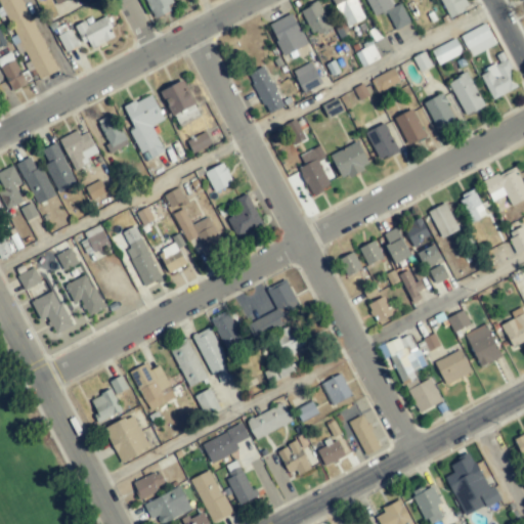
[(0,0),(37,81),(55,72),(23,0),(0,0)]
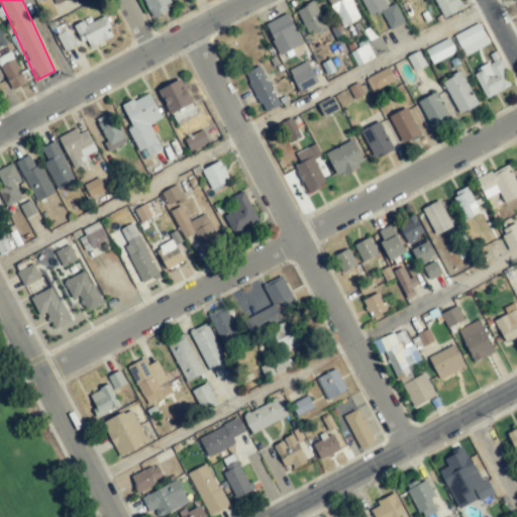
[(173,6),(169,0),(142,0),(151,16),(173,6)]
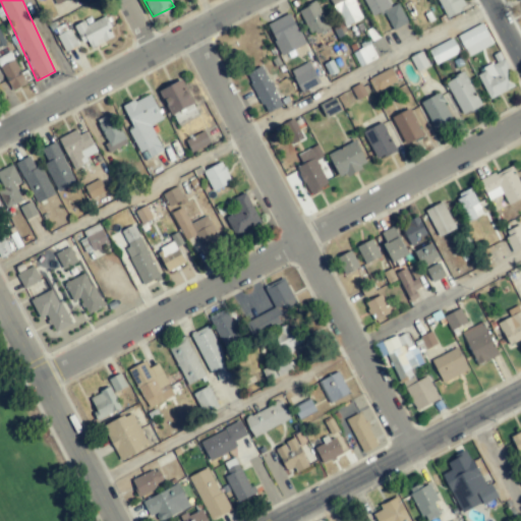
[(332,0),(342,27),(361,20),(353,0),(332,0)]
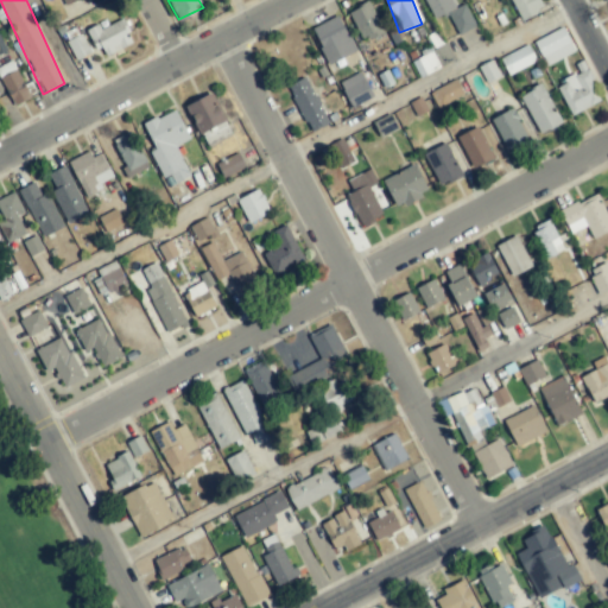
[(424,0),(432,19),(448,13),(457,36),(475,27),(464,5),(455,10),(450,0),(424,0)]
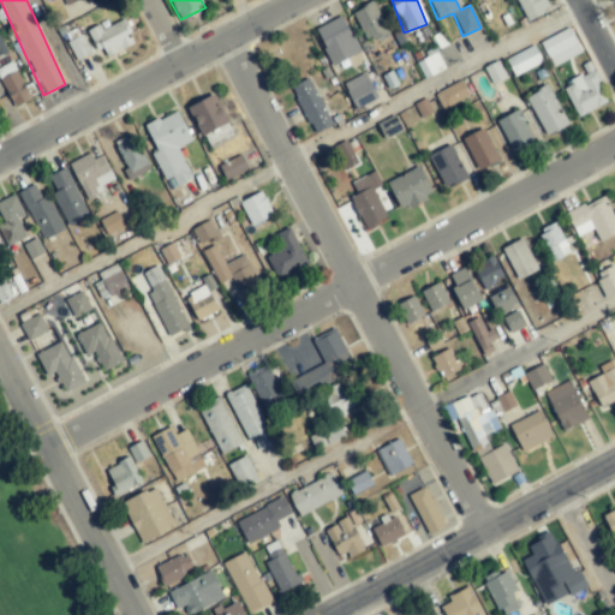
[(550,11),(545,0),(517,0),(526,21),(550,11)]
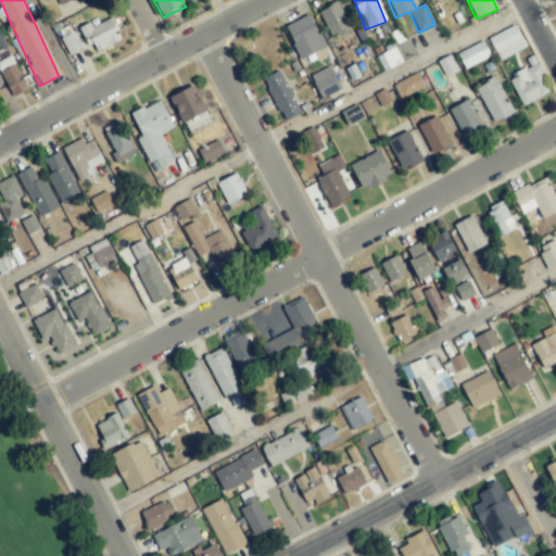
[(329,38),(350,32),(340,3),(319,10),(329,38)]
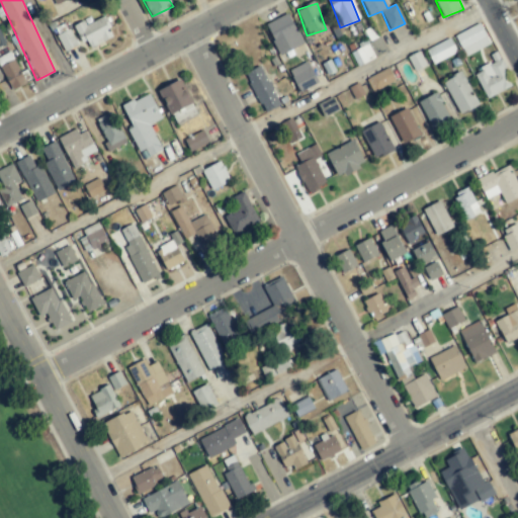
[(265,24),(279,56),(303,46),(289,14),(265,24)]
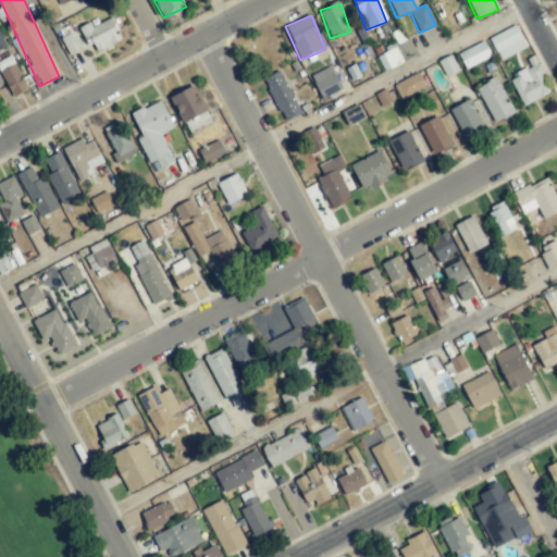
[(78,28),(87,46),(93,44),(97,52),(122,39),(112,17),(91,27),(89,23),(78,28)]
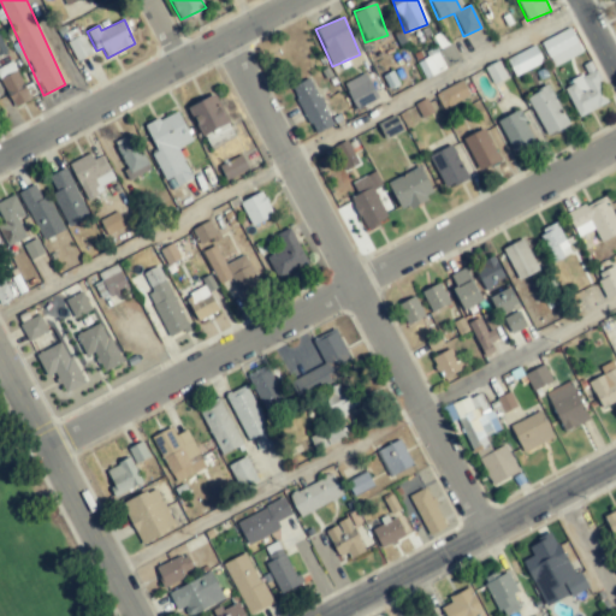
[(581,54),(572,29),(542,41),(552,66),(581,54)]
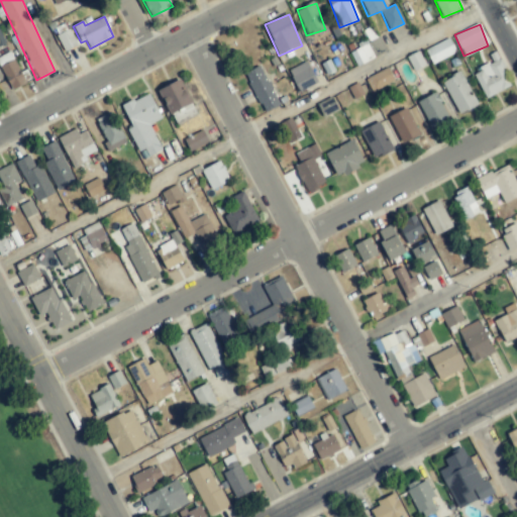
[(387,50),(378,35),(348,50),(357,67),(387,50)]
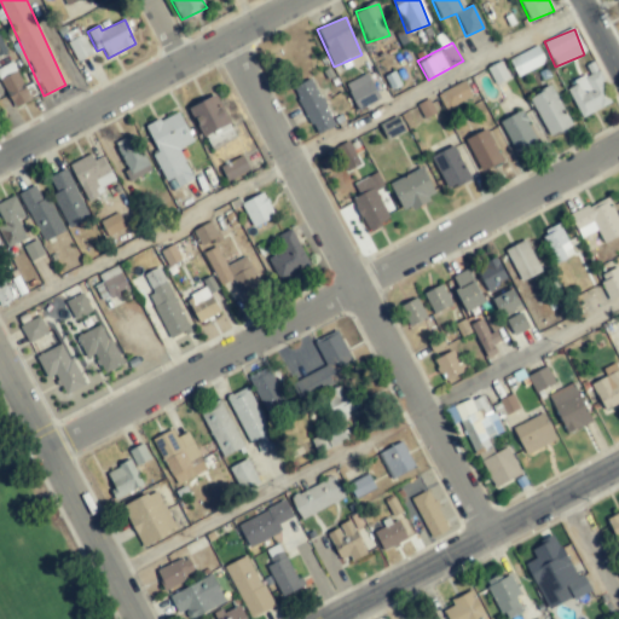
[(545,63),(537,46),(509,59),(518,76),(545,63)]
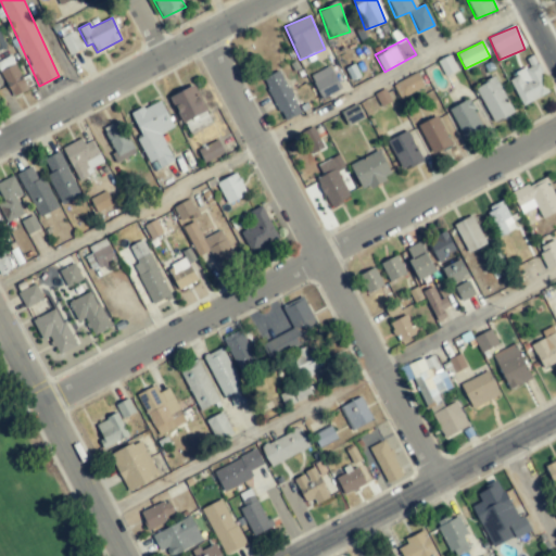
[(509,80),(522,105),(548,92),(540,75),(543,73),(533,55),(526,59),(529,65),(516,72),(518,76),(509,80)]
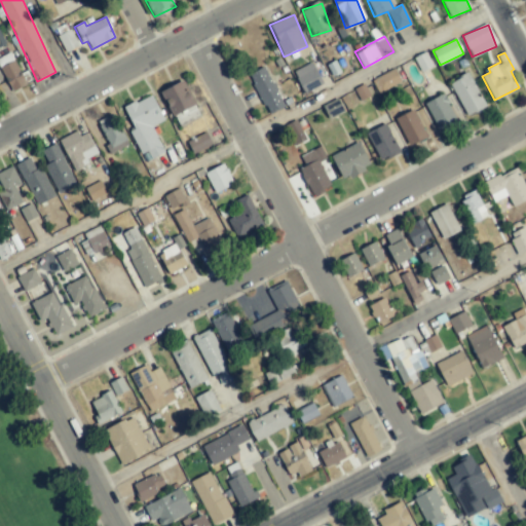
[(26,85),(12,55),(0,61),(0,65),(12,91),(26,85)]
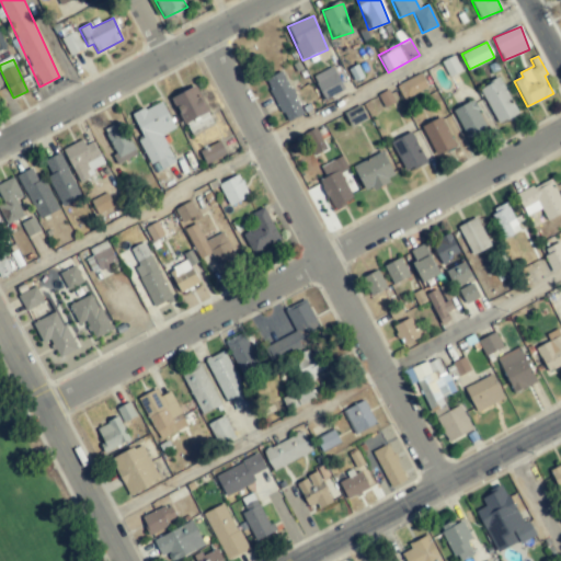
[(324,100),(344,90),(332,67),(312,77),(324,100)]
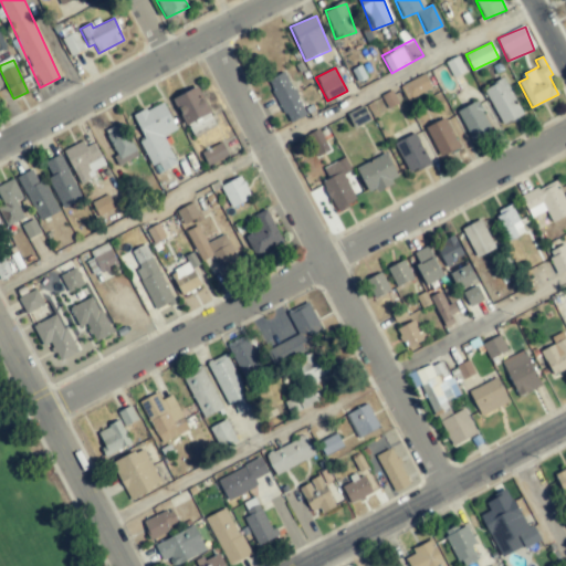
[(289,124),(305,116),(285,73),(269,81),(289,124)]
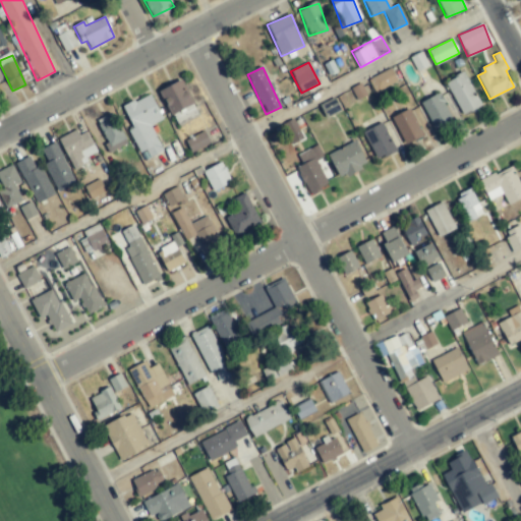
[(368,79),(374,93),(397,82),(391,69),(368,79)]
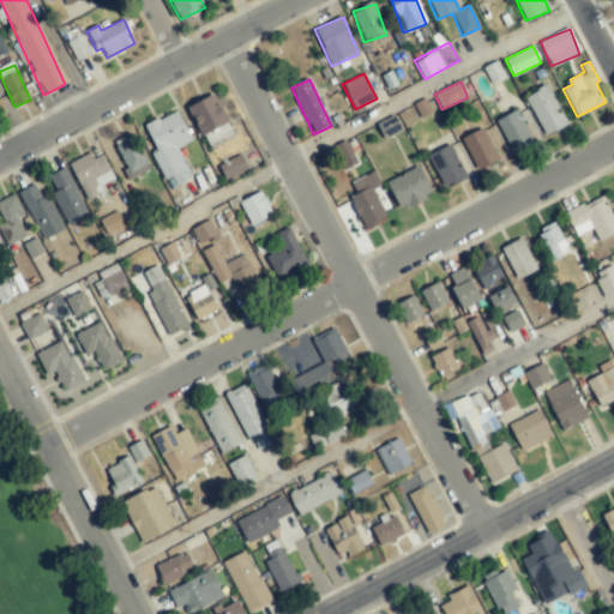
[(566,126),(549,85),(525,95),(542,136),(566,126)]
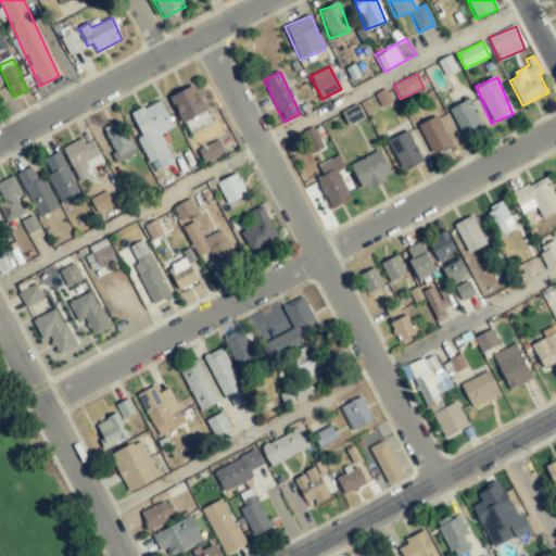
[(180,123),(205,112),(194,87),(169,97),(180,123)]
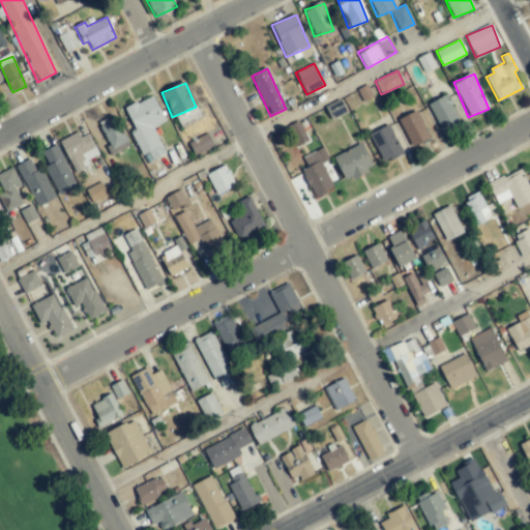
[(125,108),(136,131),(131,133),(146,164),(166,154),(153,127),(165,122),(153,95),(125,108)]
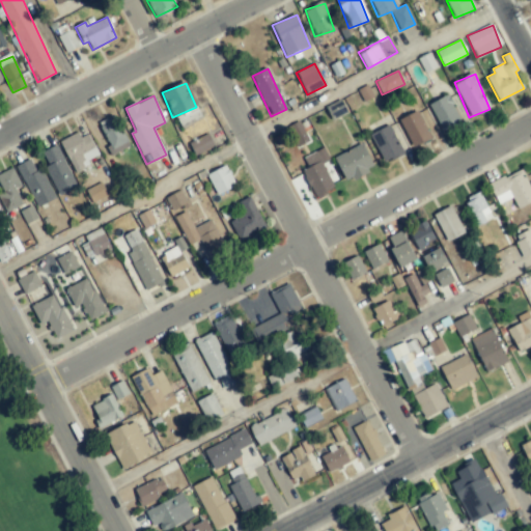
[(460,123),(449,95),(429,104),(441,132),(460,123)]
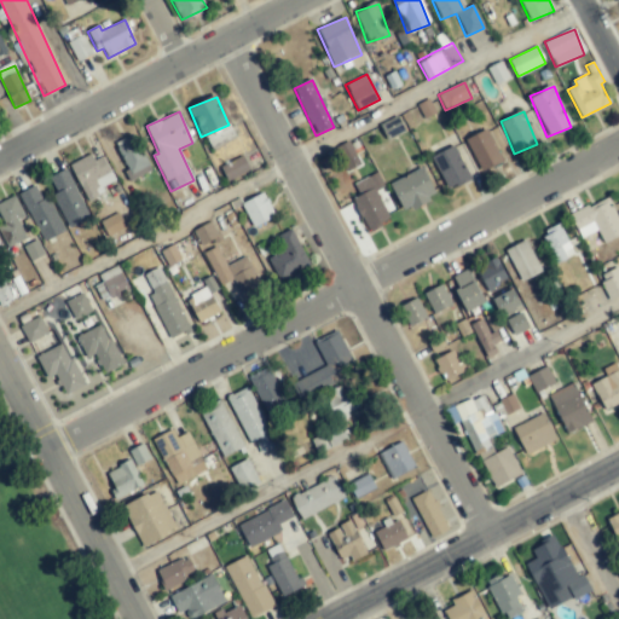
[(467,139),(480,172),(502,162),(489,129),(467,139)]
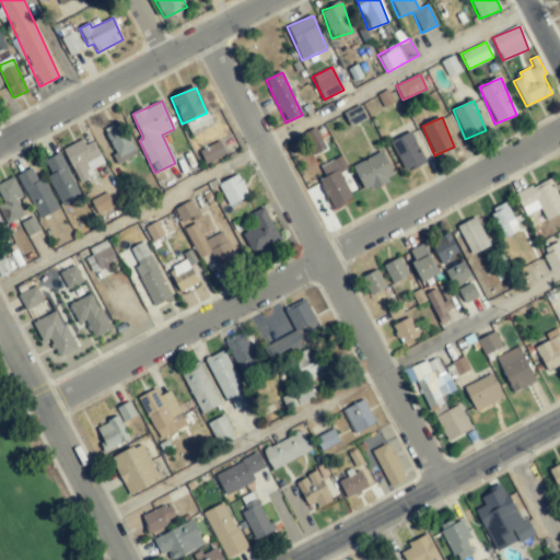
[(137,154),(119,121),(102,131),(120,163),(137,154)]
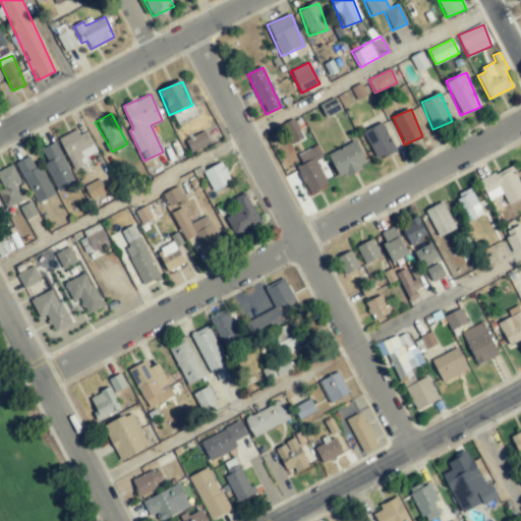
[(367,128),(370,156),(392,154),(388,126),(367,128)]
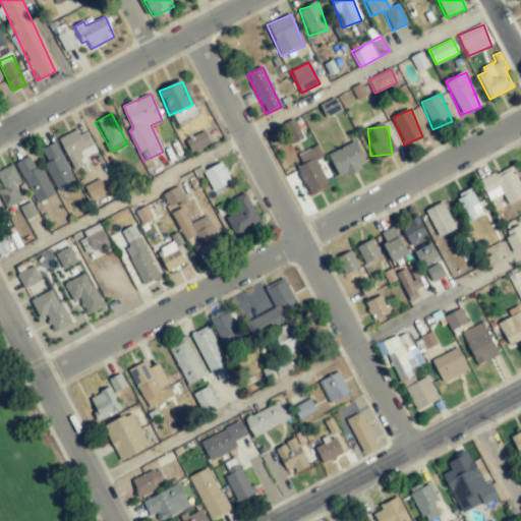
[(85,131),(78,134),(76,130),(58,139),(72,167),(98,154),(85,131)]
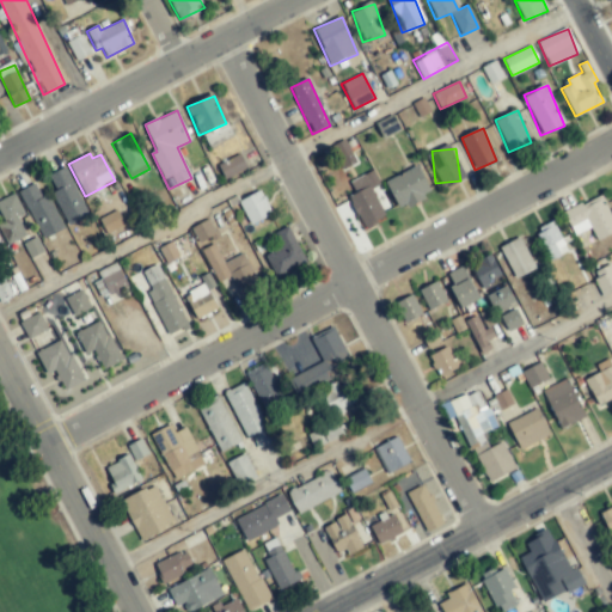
[(218,164),(224,178),(246,169),(240,154),(218,164)]
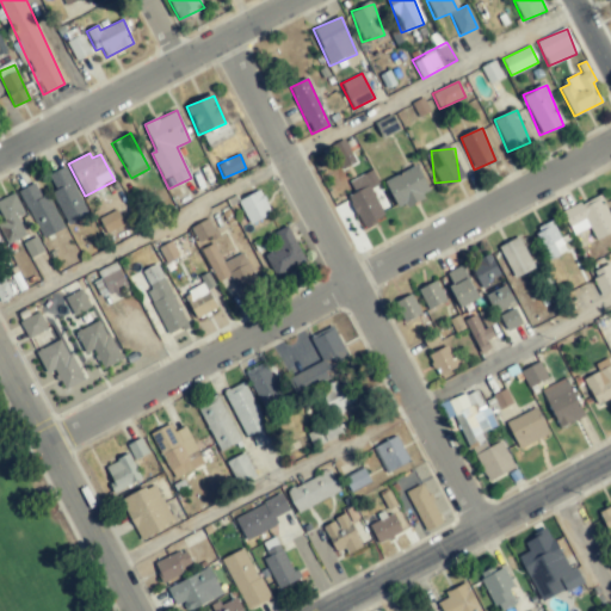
[(399,209),(431,192),(417,166),(384,183),(399,209)]
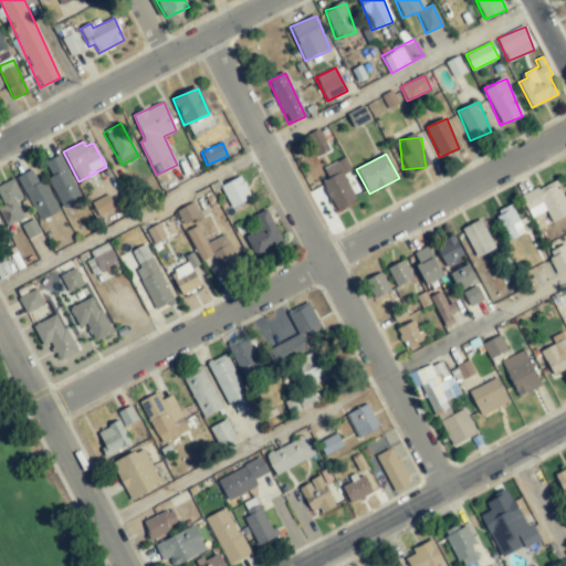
[(43,163),(61,208),(80,200),(62,155),(43,163)]
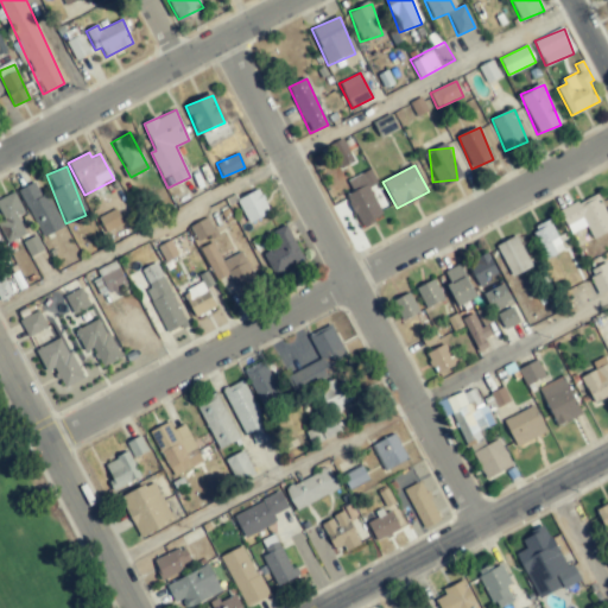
[(347,182),(353,192),(347,196),(361,227),(382,216),(369,188),(375,185),(369,171),(347,182)]
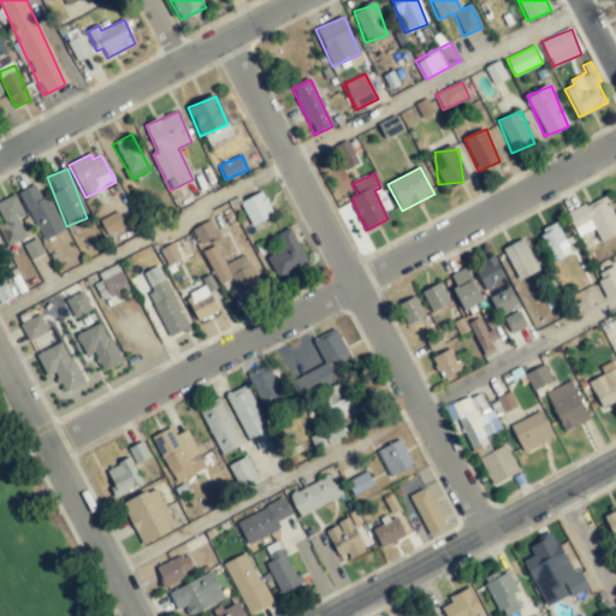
[(63,232),(49,196),(41,199),(36,185),(22,190),(40,241),(63,232)]
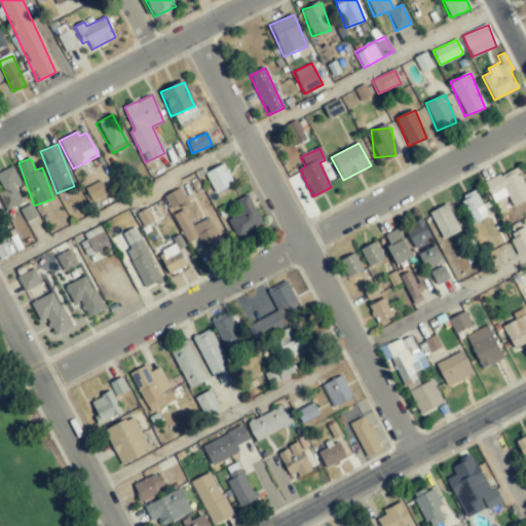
[(205,172),(213,192),(232,185),(225,164),(205,172)]
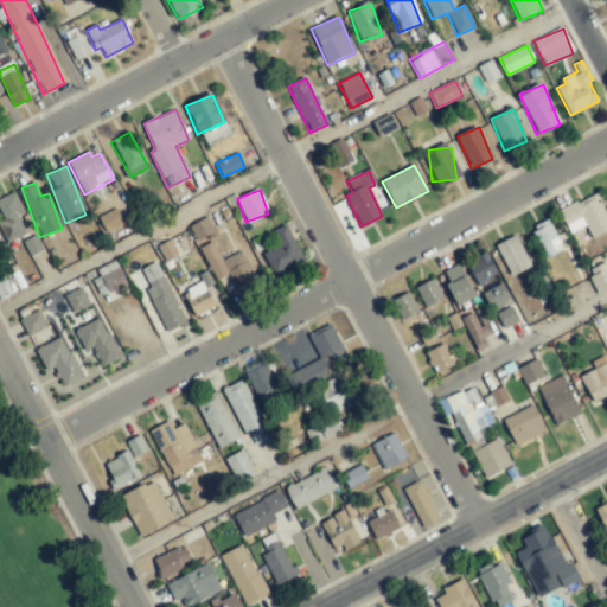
[(24,212),(14,192),(0,198),(0,211),(4,218),(0,219),(0,228),(7,242),(26,232),(18,216),(24,212)]
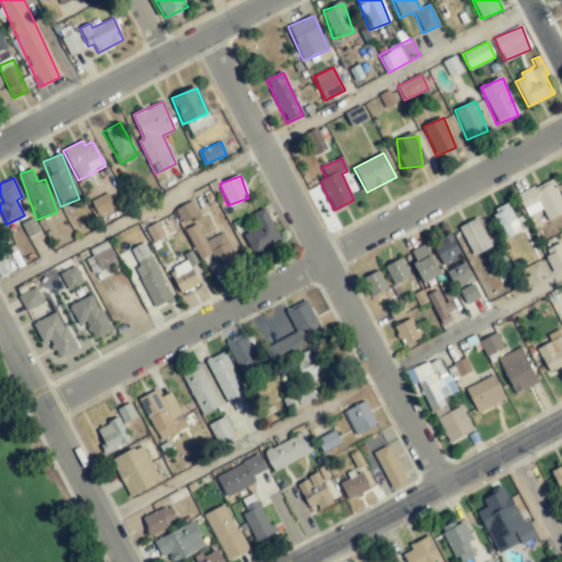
[(517,197),(527,216),(541,209),(549,222),(561,214),(561,199),(551,179),(517,197)]
